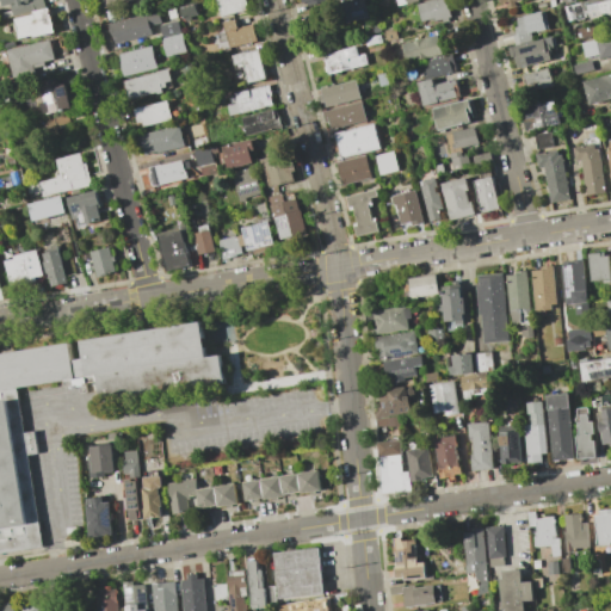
[(43,0),(45,6),(12,16),(10,5),(2,6),(0,0),(43,0)]
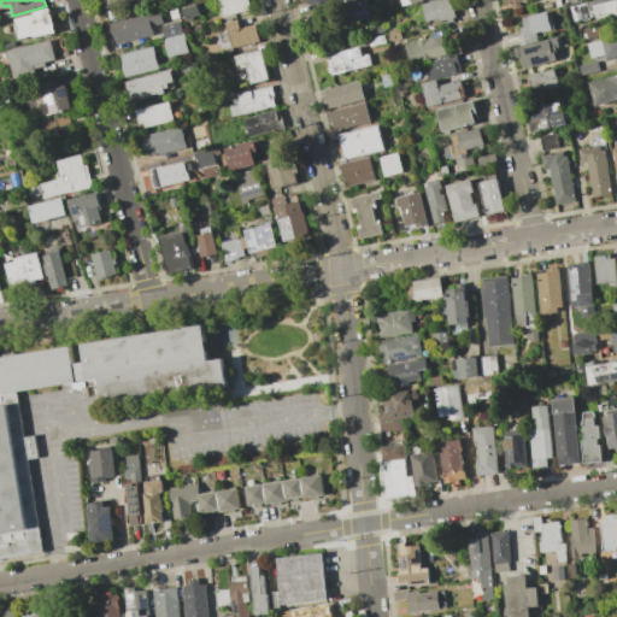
[(247,0),(251,9),(246,10),(247,12),(242,12),(242,11),(222,16),(218,0),(247,0)]
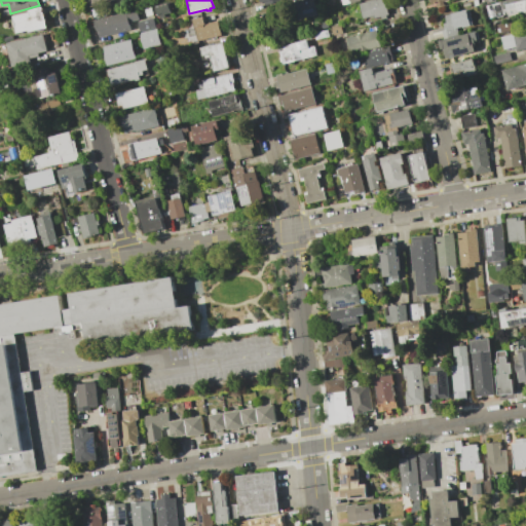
[(313,0),(317,15),(296,21),(290,0),(313,0)]
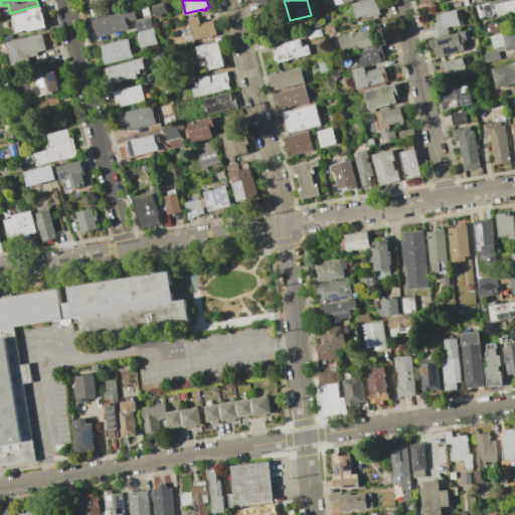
[(362,0),(374,0),(379,14),(376,14),(377,17),(372,19),(371,15),(365,17),(364,15),(354,17),(350,3),(362,0)]
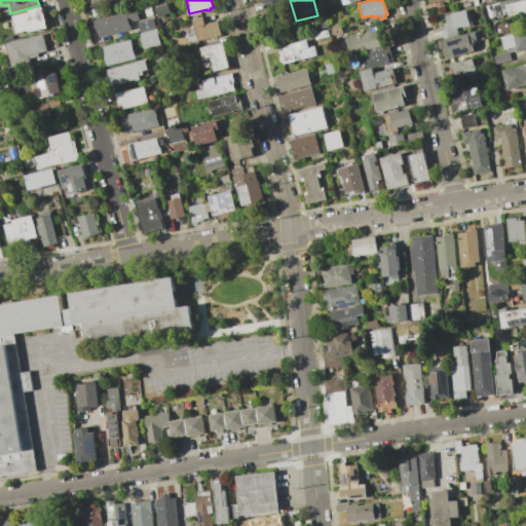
[(504,0),(525,0),(525,8),(488,20),(485,5),(504,0)]
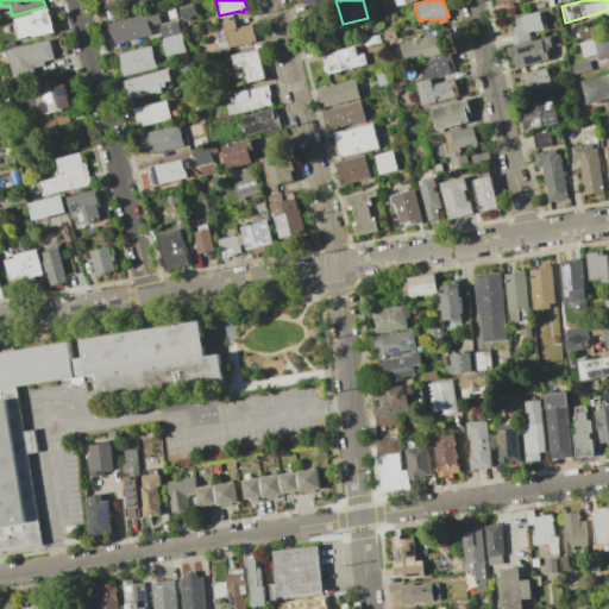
[(193,2),(195,13),(180,17),(177,6),(193,2)]
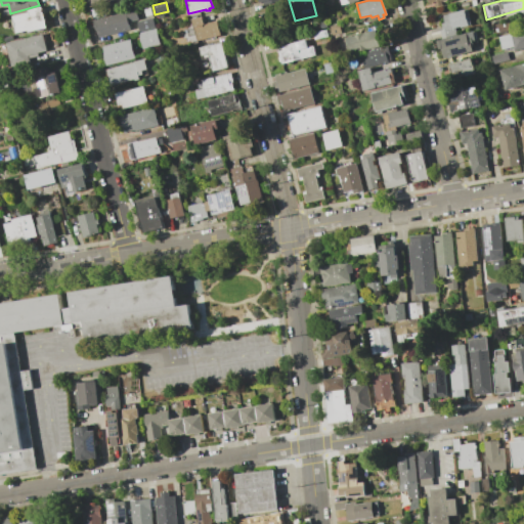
[(29,12),(28,10),(41,7),(45,28),(28,32),(27,31),(15,33),(11,16),(29,12)]
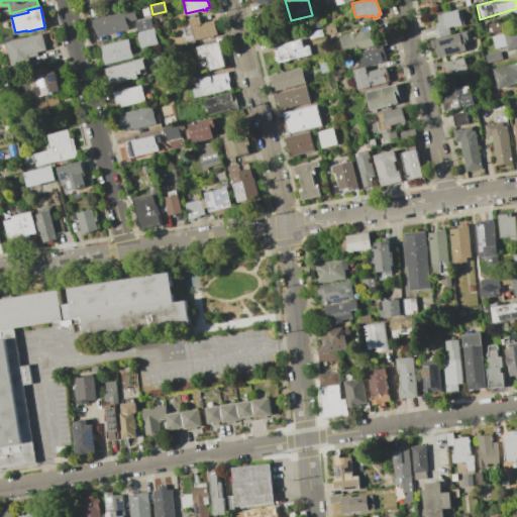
[(133,8),(135,18),(125,21),(127,28),(96,36),(94,28),(92,29),(90,19),(133,8)]
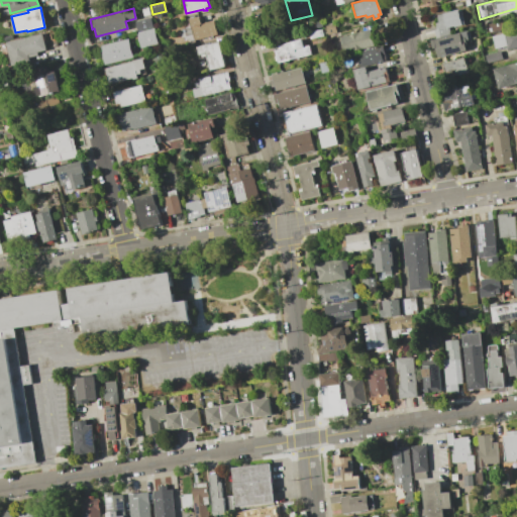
[(459,8),(462,19),(460,20),(461,23),(448,26),(450,33),(435,37),(433,29),(436,29),(434,22),(437,22),(435,14),(459,8)]
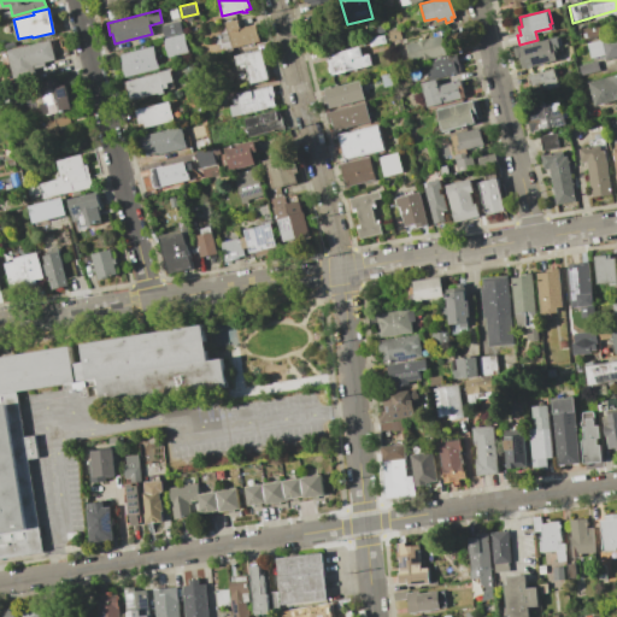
[(227,35),(224,22),(238,19),(239,28),(253,24),(258,40),(254,41),(254,42),(252,43),(252,42),(230,47),(228,41),(225,41),(224,35),(227,35)]
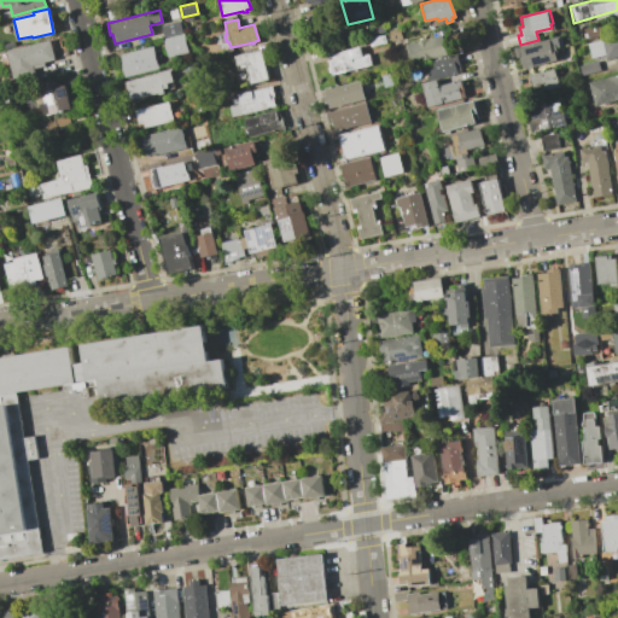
[(179,21),(181,33),(163,38),(159,25),(179,21)]
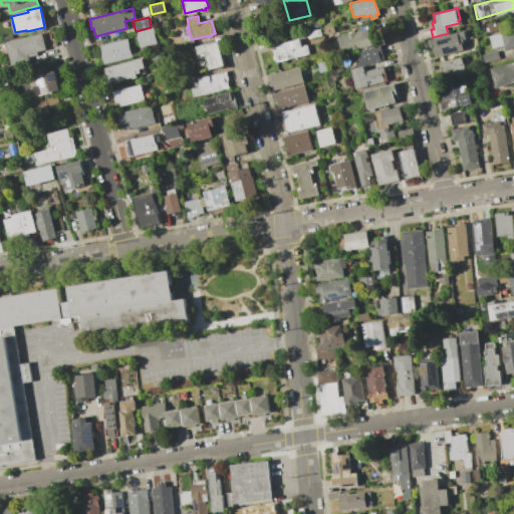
[(312,22),(318,20),(320,26),(313,28),(312,22)]
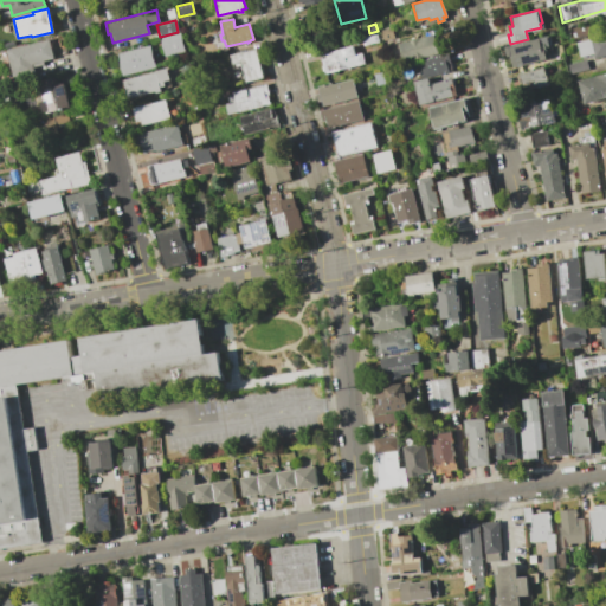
[(587,24),(590,34),(572,39),(569,28),(587,24)]
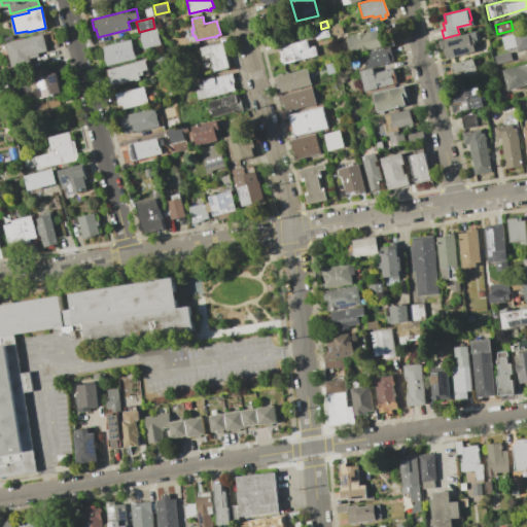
[(340,23),(343,33),(332,35),(330,26),(340,23)]
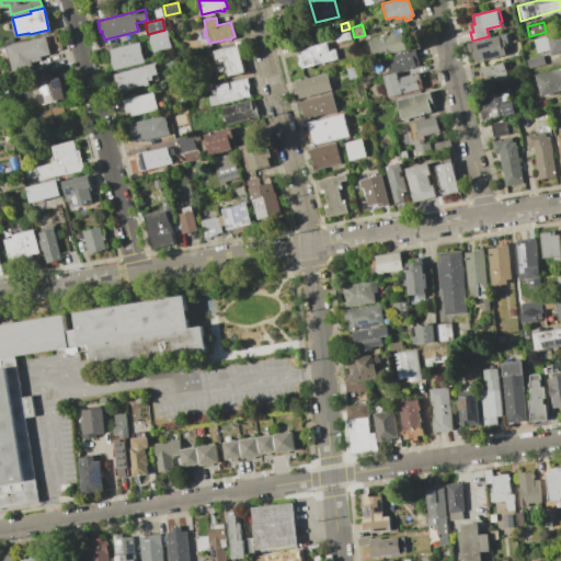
[(165,30),(170,47),(151,52),(147,34),(165,30)]
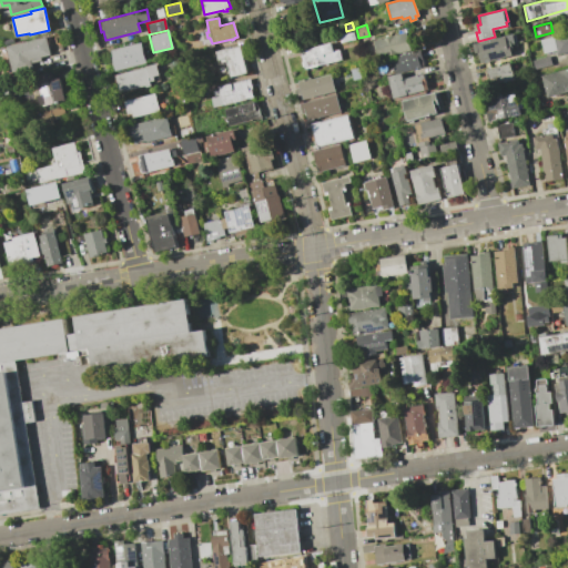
[(353,31),(354,39),(340,42),(337,36),(353,31)]
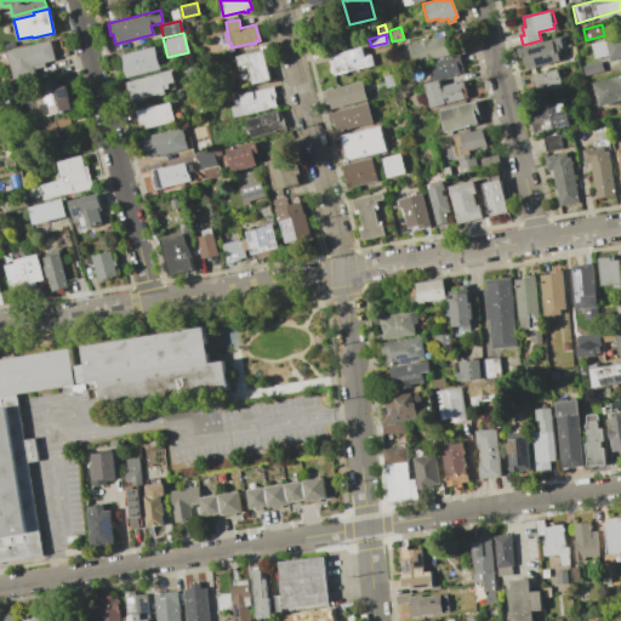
[(620,34),(620,57),(609,61),(608,56),(593,58),(590,44),(620,34)]
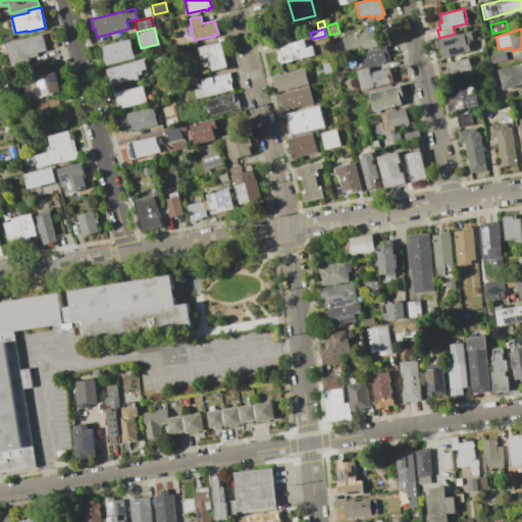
[(372,30),(376,45),(363,49),(354,52),(354,51),(346,53),(342,38),(372,30)]
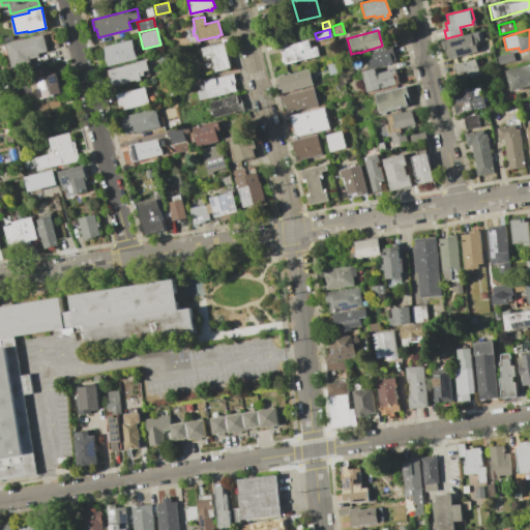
[(477,31),(479,40),(474,42),(476,52),(448,59),(446,48),(443,49),(441,40),(477,31)]
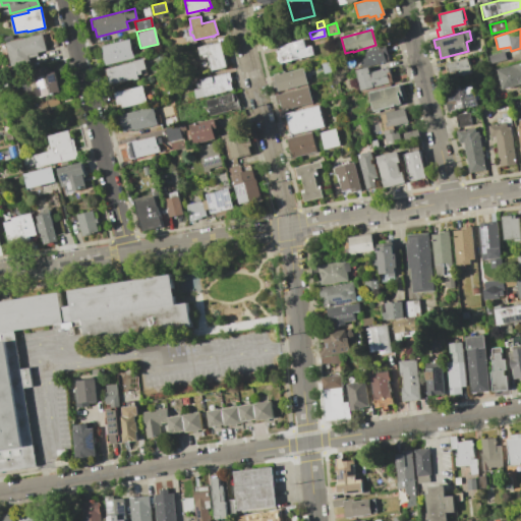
[(42,35),(46,51),(37,53),(38,56),(27,58),(29,63),(10,67),(4,44),(42,35)]
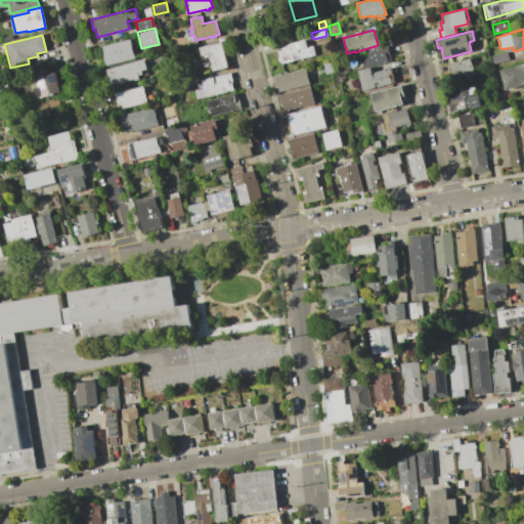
[(129,39),(133,57),(104,64),(101,53),(102,53),(100,46),(129,39)]
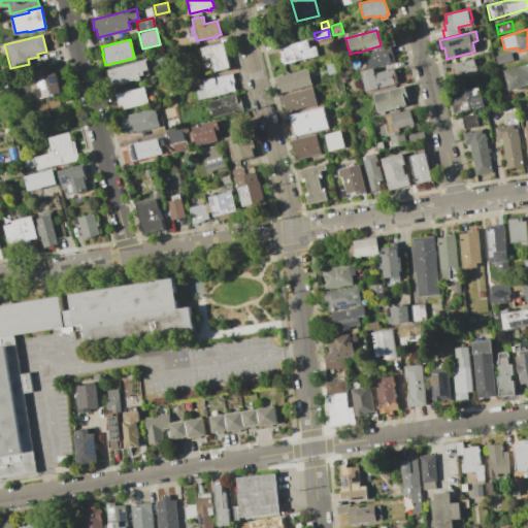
[(306,39),(308,47),(314,45),(317,55),(282,64),(278,52),(279,52),(278,47),(306,39)]
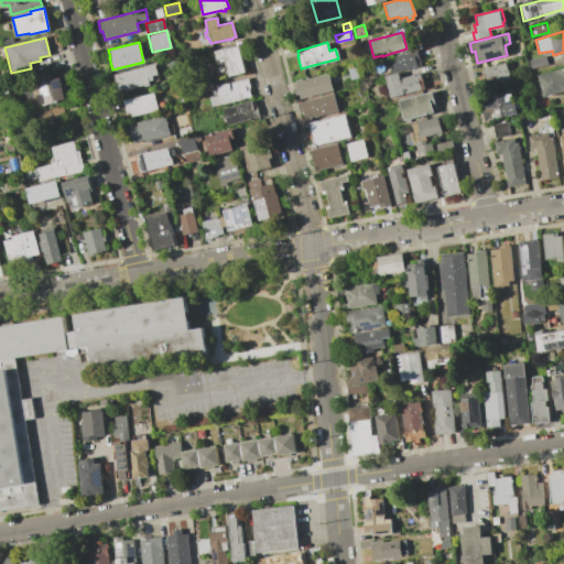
[(238,45),(245,72),(240,73),(240,75),(237,75),(237,74),(227,76),(223,57),(216,58),(215,51),(238,45)]
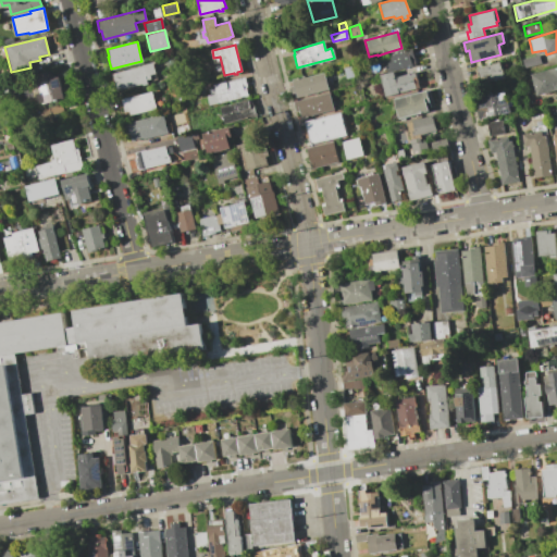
[(390,58),(388,53),(411,48),(416,63),(390,71),(386,58),(390,58)]
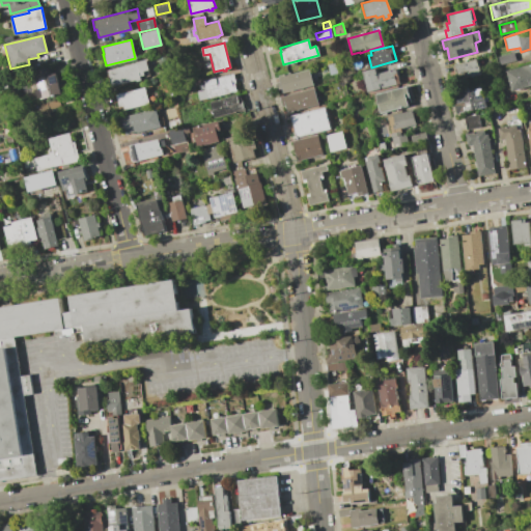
[(512,52),(515,60),(499,64),(497,56),(512,52)]
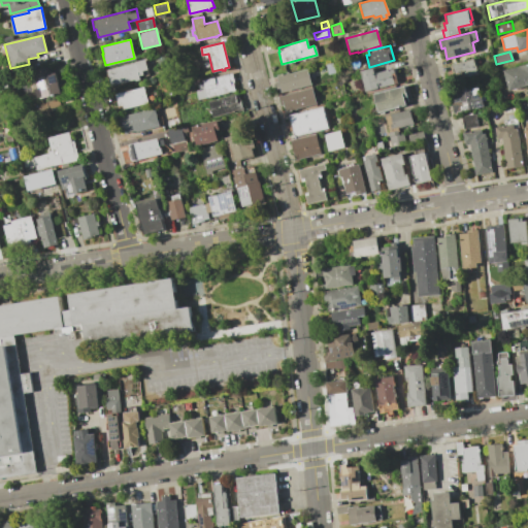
[(144,59),(146,69),(141,70),(142,74),(138,75),(135,63),(134,61),(144,59)]
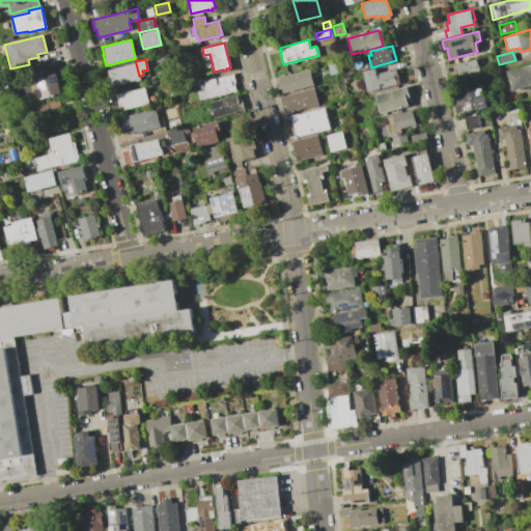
[(476,59),(479,74),(474,76),(474,75),(456,79),(453,65),(476,59)]
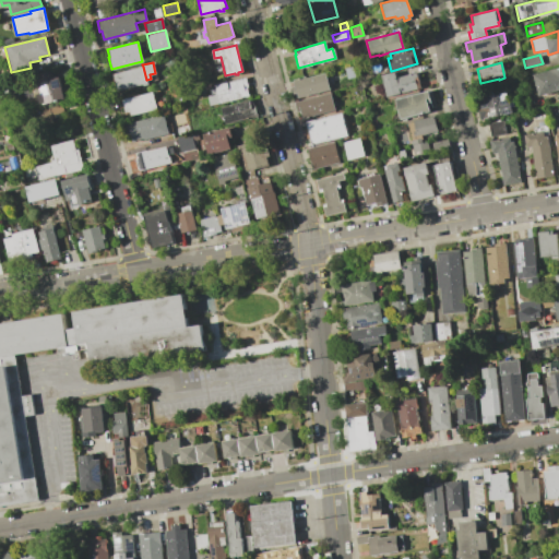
[(345,69),(353,66),(356,76),(347,79),(345,69)]
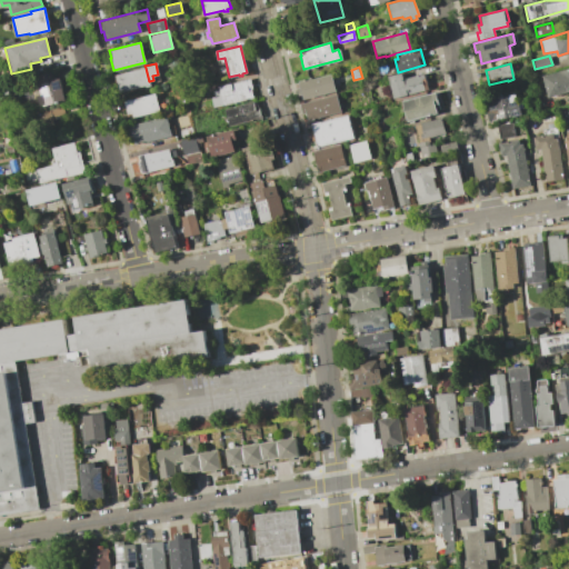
[(146,68),(149,81),(150,86),(145,87),(145,86),(118,92),(113,76),(146,68)]
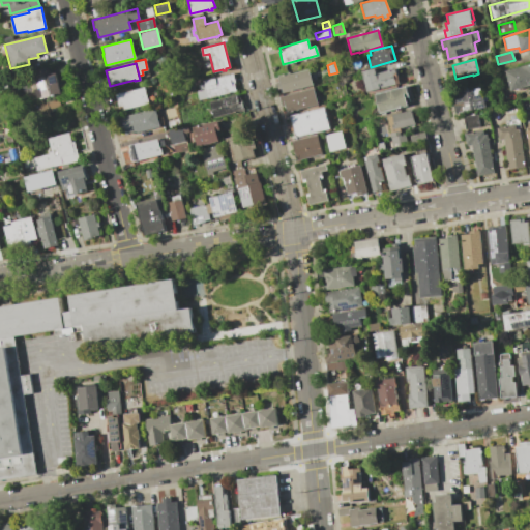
[(529,63),(529,85),(509,91),(504,70),(529,63)]
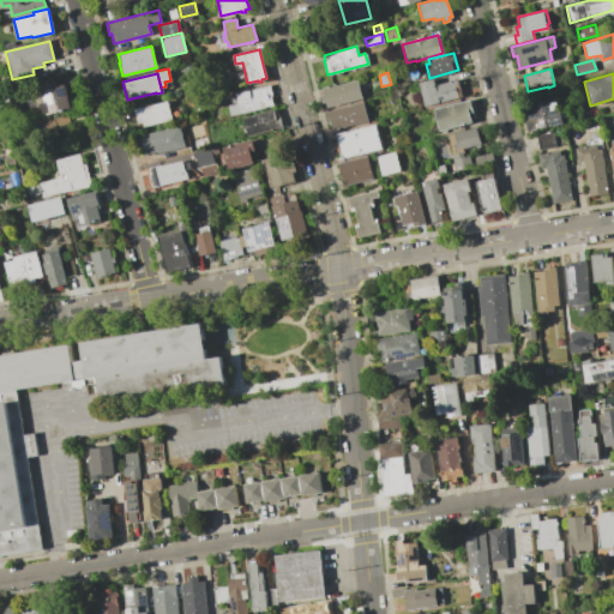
[(324,95),(321,88),(335,84),(335,85),(357,79),(362,98),(326,107),(325,102),(321,103),(319,95),(324,95)]
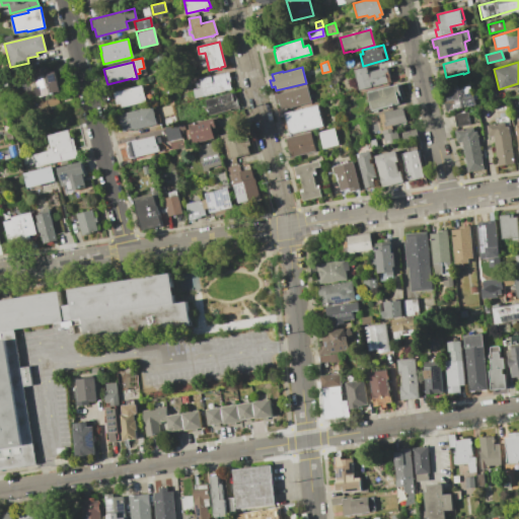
[(366,67),(367,72),(386,67),(390,81),(359,90),(353,70),(366,67)]
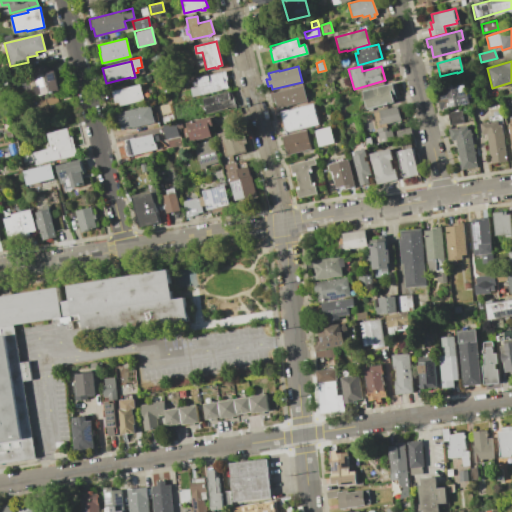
[(53,70),(58,90),(55,91),(55,92),(51,93),(51,92),(38,95),(36,86),(38,86),(35,75),(53,70)]
